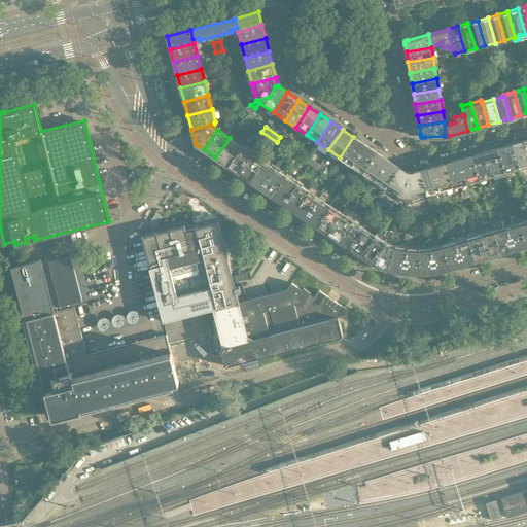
[(353,137),(340,157),(351,165),(364,144),(353,137)]
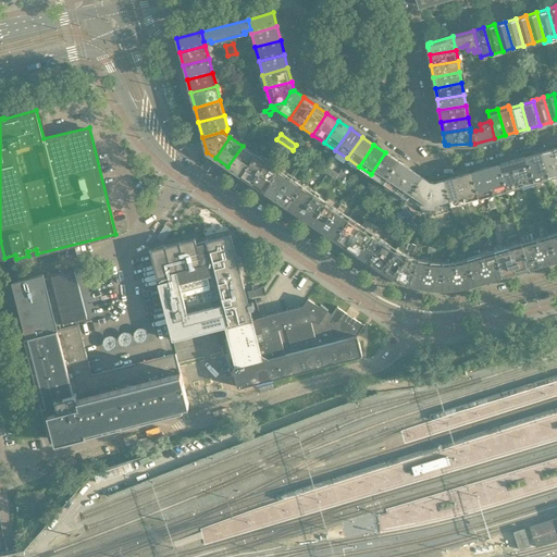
[(243,146),(227,166),(240,175),(255,153),(243,146)]
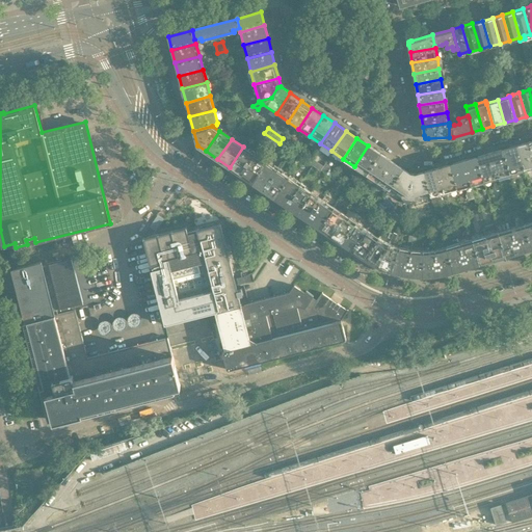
[(531,159),(527,142),(516,145),(523,168),(531,165),(531,159)]
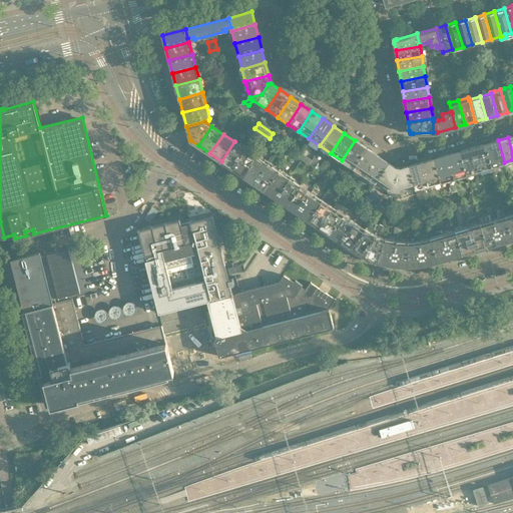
[(355,140),(342,160),(352,167),(365,147),(355,140)]
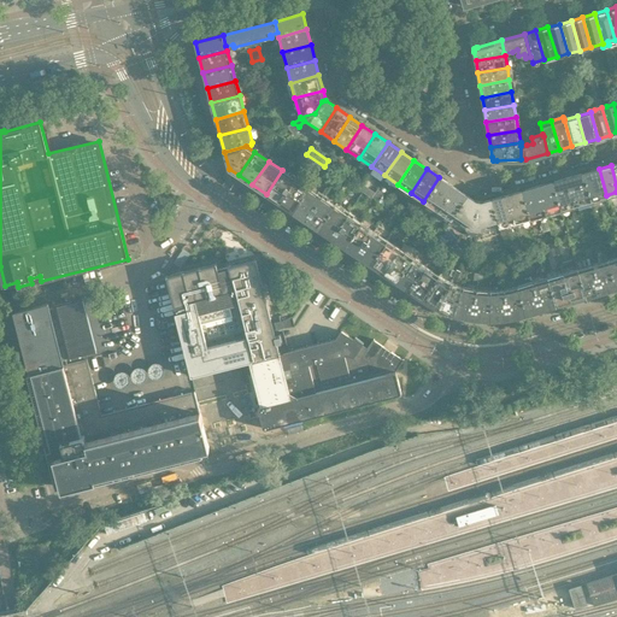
[(599,169),(583,172),(592,201),(606,197),(606,195),(599,169)]
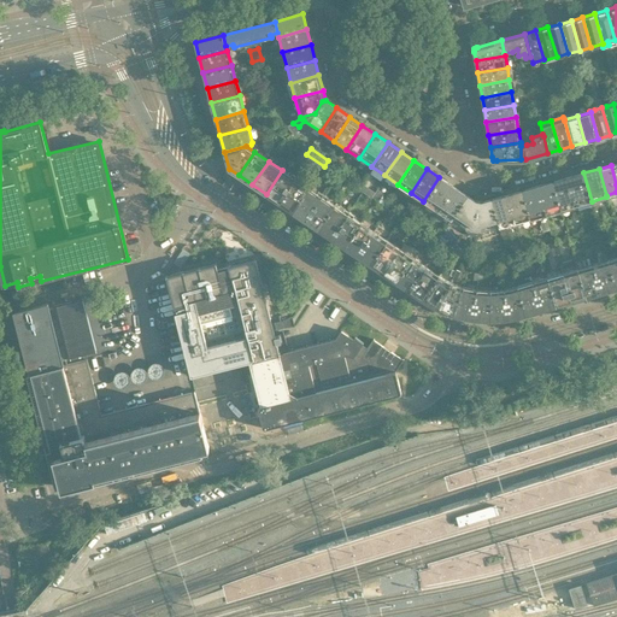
[(282,170),(266,194),(278,203),(295,180),(282,170)]
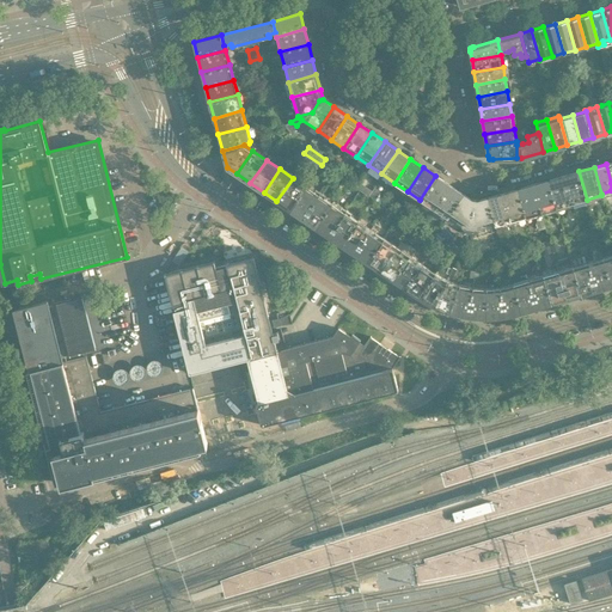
[(579,171),(562,176),(570,204),(587,200),(579,171)]
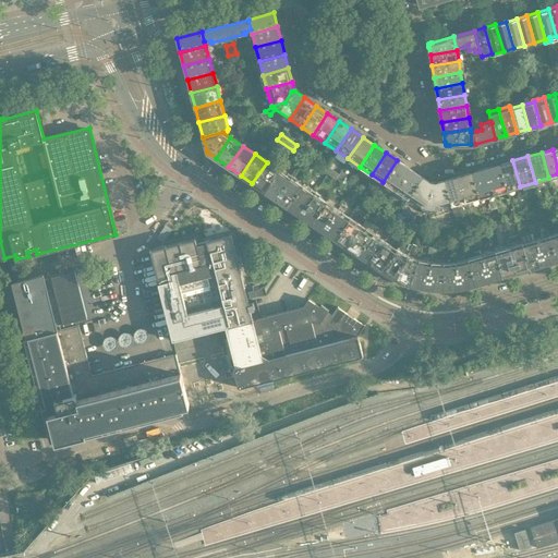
[(320,164),(312,157),(308,160),(317,168),(320,164)]
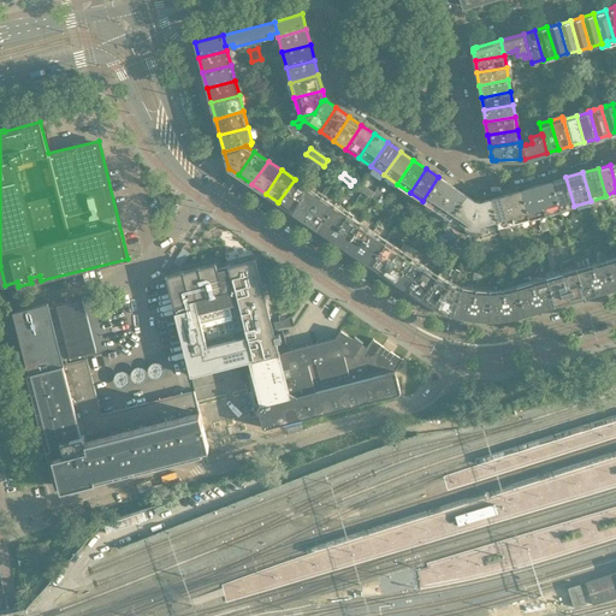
[(438,177),(422,201),(436,211),(452,187),(438,177)]
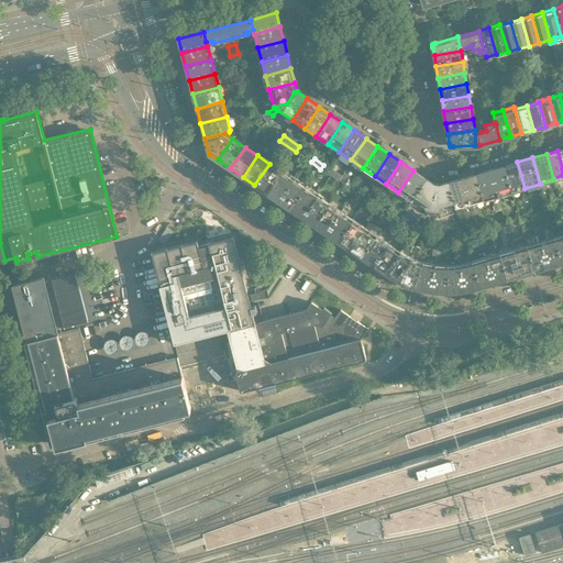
[(517,162),(503,166),(510,192),(525,188),(517,162)]
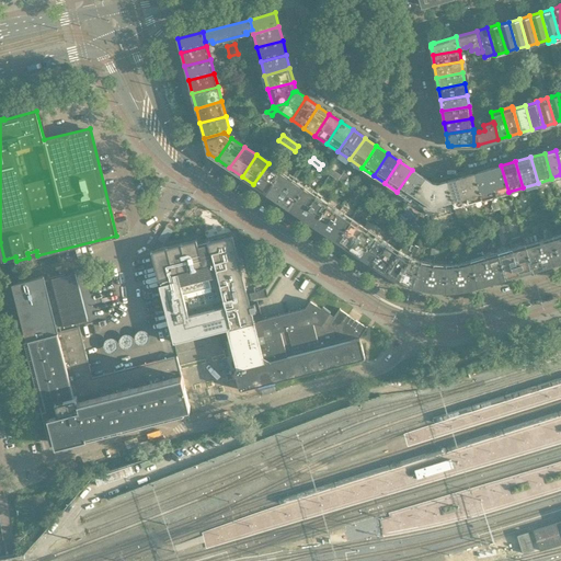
[(268,163),(253,184),(265,192),(279,171),(268,163)]
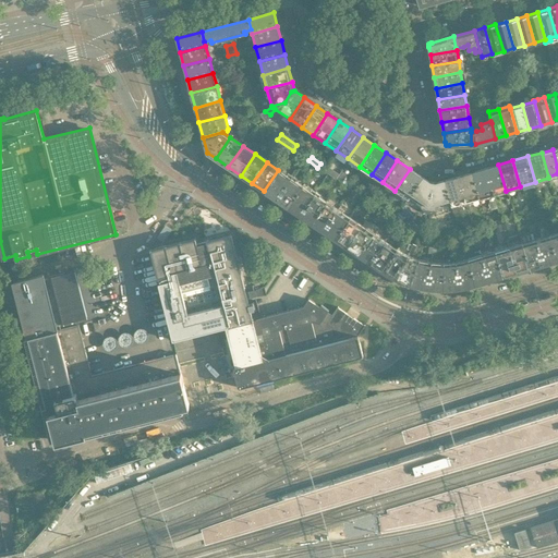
[(498,165),(485,169),(493,194),(506,191),(498,165)]
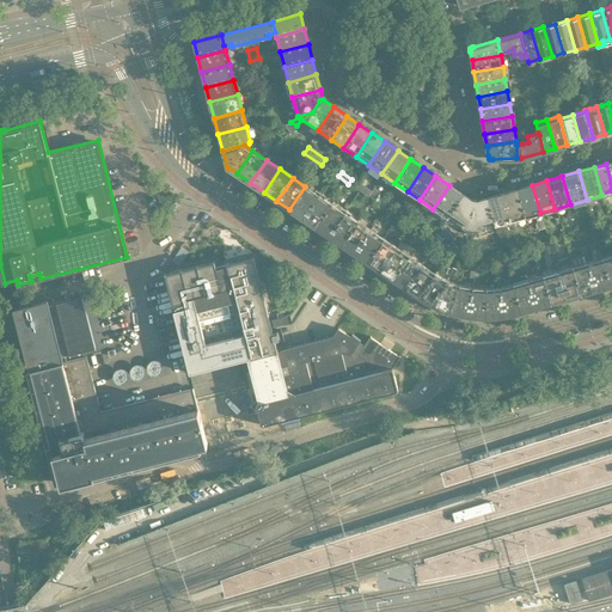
[(450,185),(433,209),(446,218),(447,215),(463,194),(450,185)]
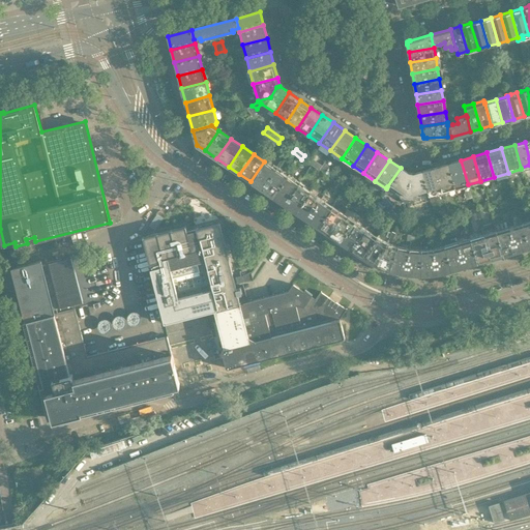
[(461,160),(446,165),(453,188),(468,184),(461,160)]
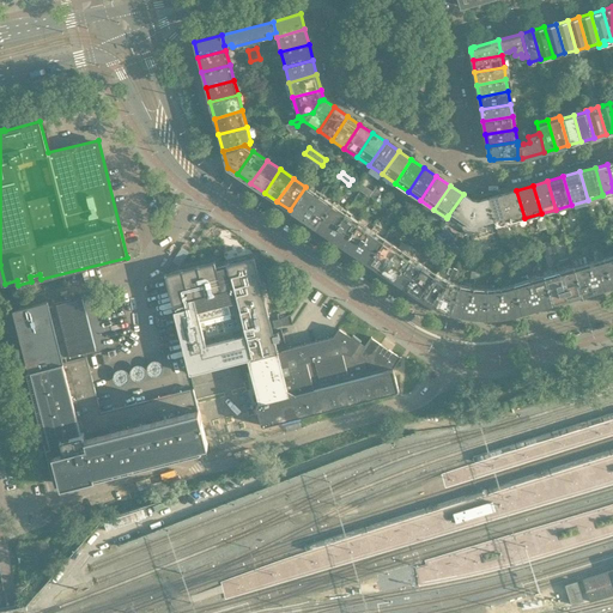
[(305,187),(290,210),(303,218),(319,195),(305,187)]
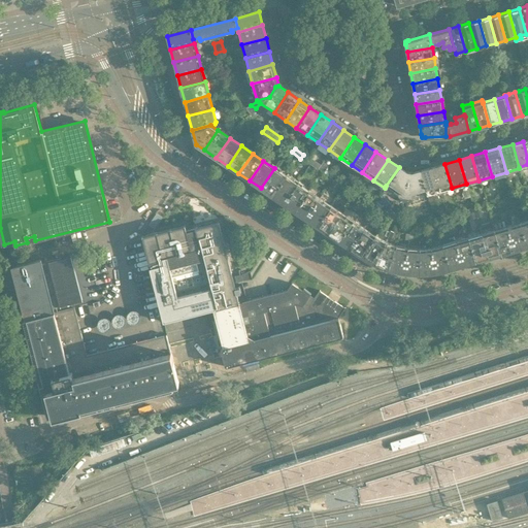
[(444,164),(432,167),(439,191),(452,188),(444,164)]
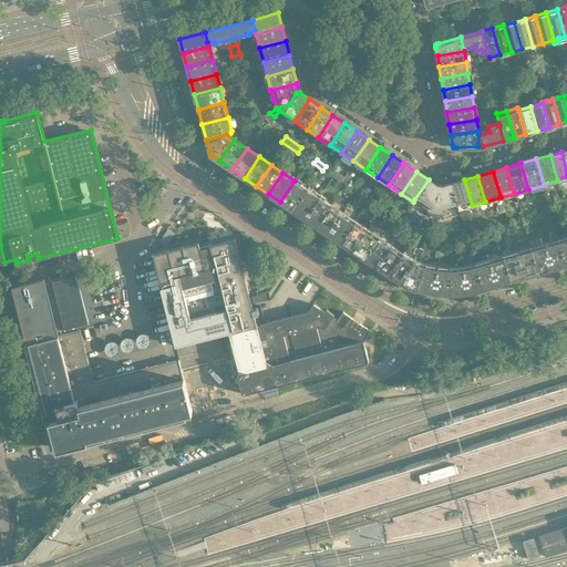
[(429,179),(414,199),(429,208),(426,213),(432,216),(436,185),(429,179)]
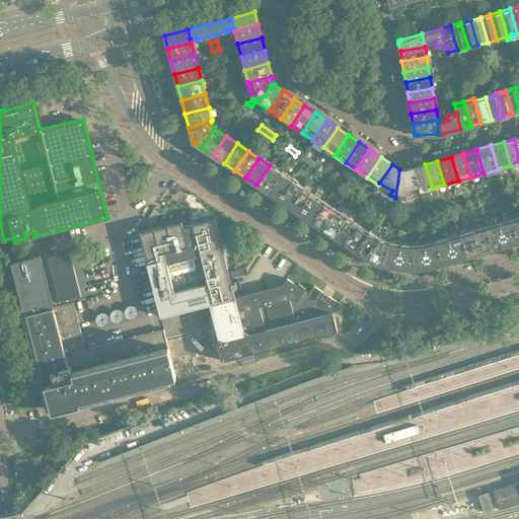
[(425,164),(412,168),(418,190),(419,192),(432,188),(425,164)]
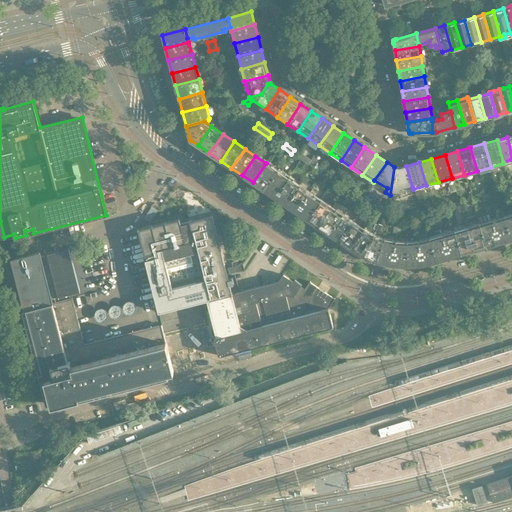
[(266,163),(253,182),(264,190),(277,170),(266,163)]
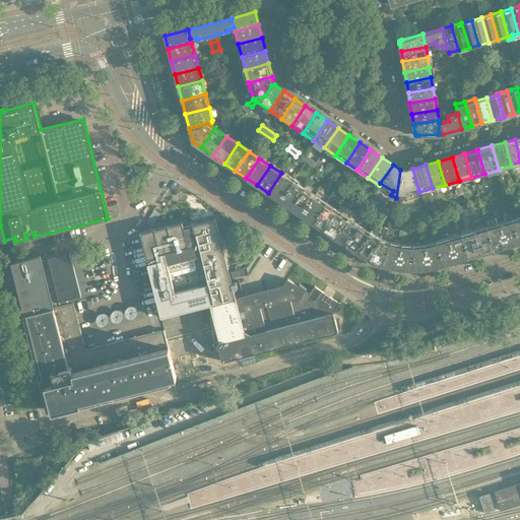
[(412,169),(405,171),(400,170),(396,198),(399,200),(405,198),(404,194),(418,190),(412,169)]
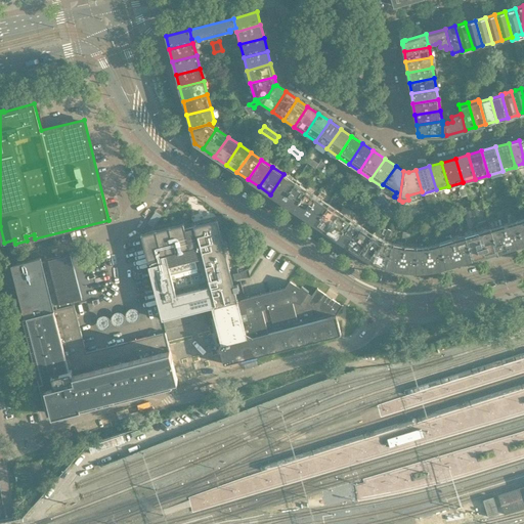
[(284,174),(270,194),(280,202),(294,182),(284,174)]
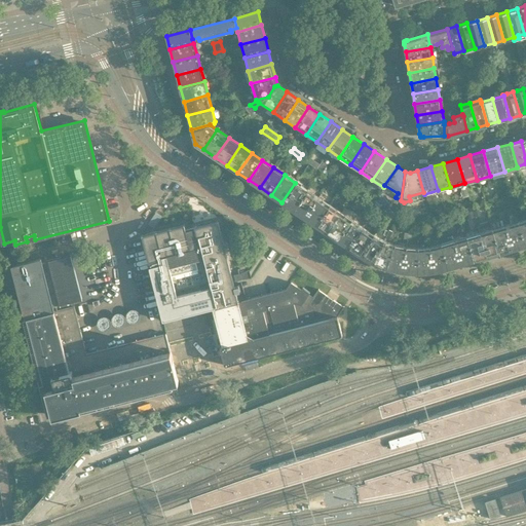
[(295,183),(282,202),(293,210),(306,190),(295,183)]
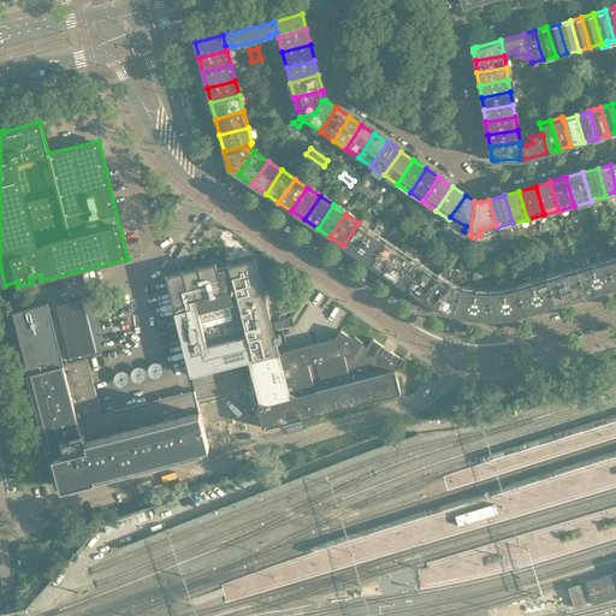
[(359,223),(343,246),(356,254),(372,231),(359,223)]
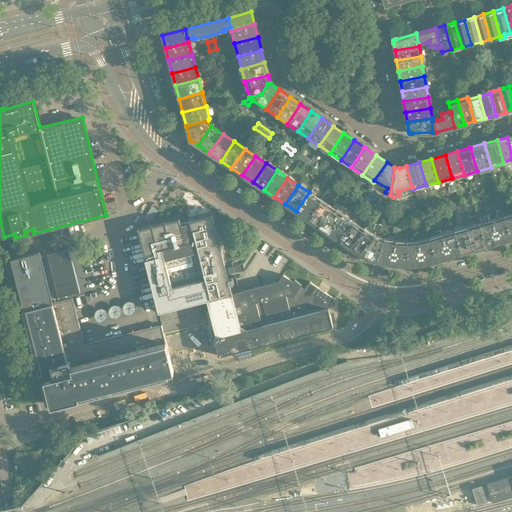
[(309,192),(296,211),(306,219),(319,199),(309,192)]
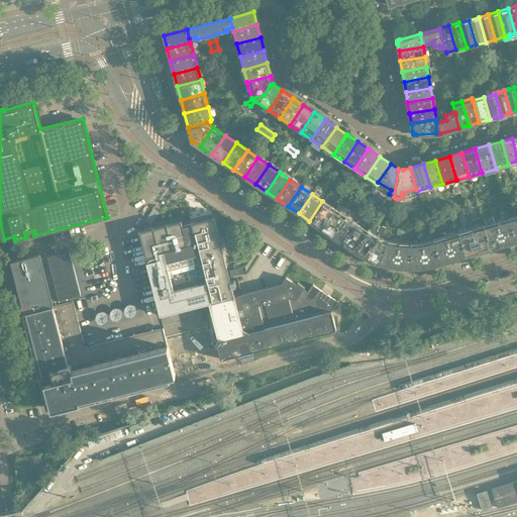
[(320,228),(333,208),(337,203),(326,196),(322,201),(309,221),(320,228)]
